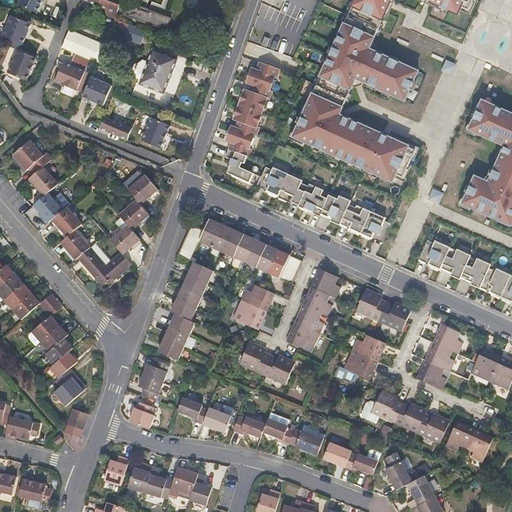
[(21,0),(18,7),(38,15),(42,3),(45,4),(46,0),(21,0)]
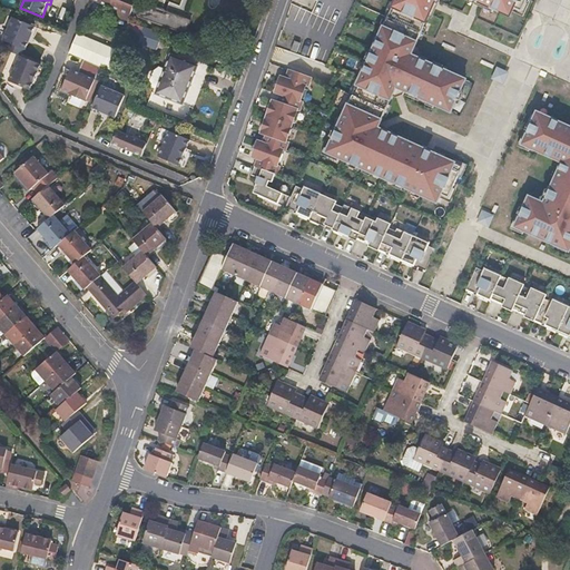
[(90,0),(90,1),(101,7),(118,12),(116,19),(128,22),(136,0),(90,0)]
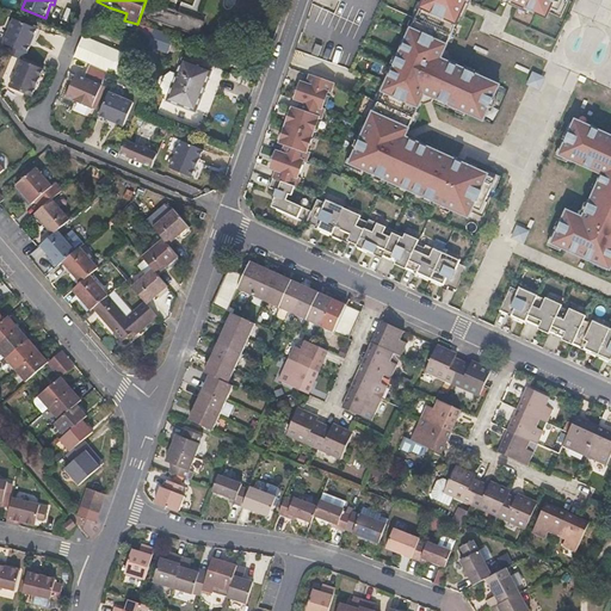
[(424,0),(415,19),(451,35),(466,0),(506,0),(545,18),(550,8),(559,13),(563,0),(424,0)]
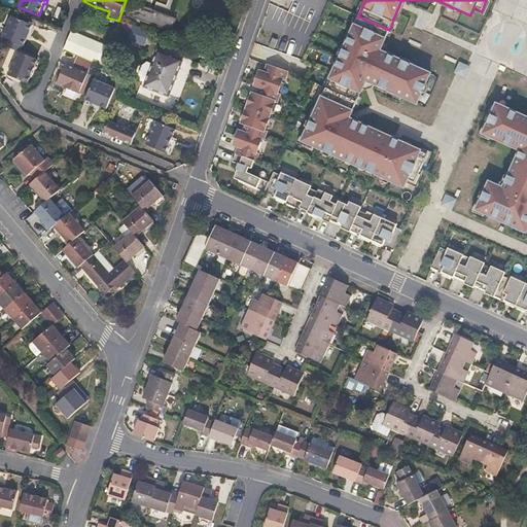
[(364,169),(406,187),(409,180),(415,182),(427,154),(391,139),(390,142),(383,139),(384,135),(349,119),(365,81),(417,104),(430,74),(379,51),(389,30),(358,16),(303,141),(348,162),(349,159),(365,167),(364,169)]
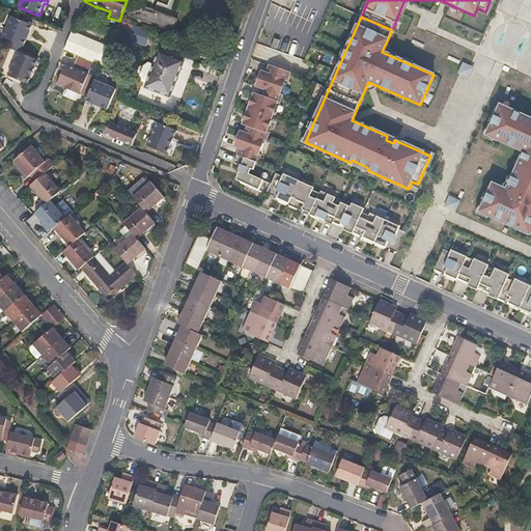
[(25,40),(28,33),(29,34),(32,27),(10,19),(3,40),(8,43),(6,50),(19,54),(21,48),(23,49),(26,40),(25,40)]
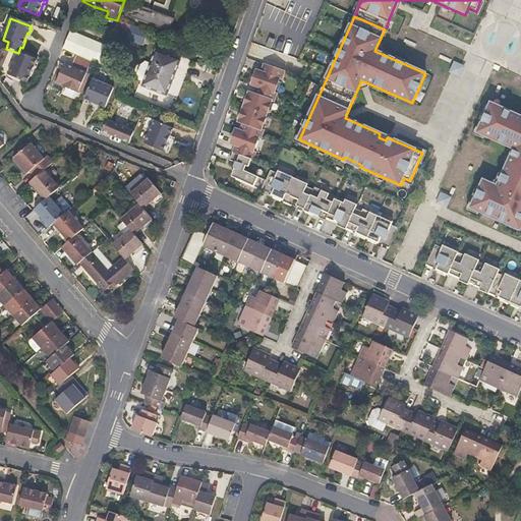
[(142,30),(133,26),(118,21),(115,32),(130,36),(128,42),(145,47),(150,32),(142,30)]
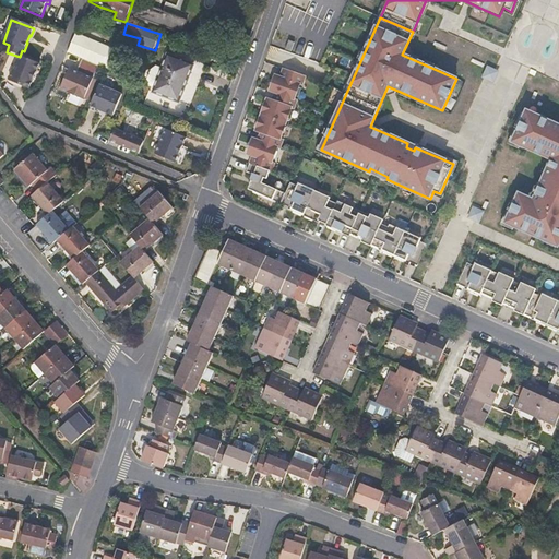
[(75,35),(69,50),(68,55),(84,62),(98,68),(108,72),(109,66),(110,66),(115,56),(114,51),(75,35)]
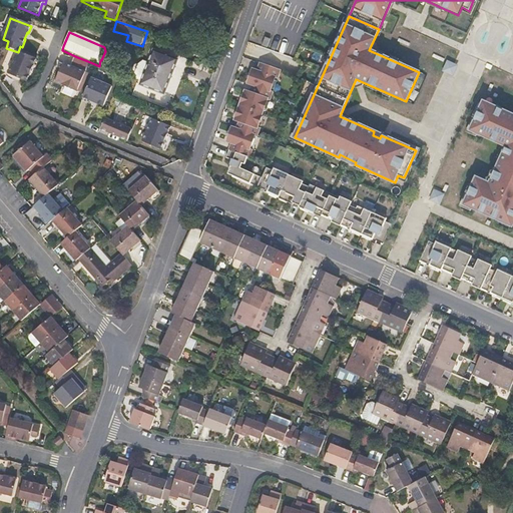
[(373,42),(369,50),(377,53),(378,50),(376,44),(373,42)]
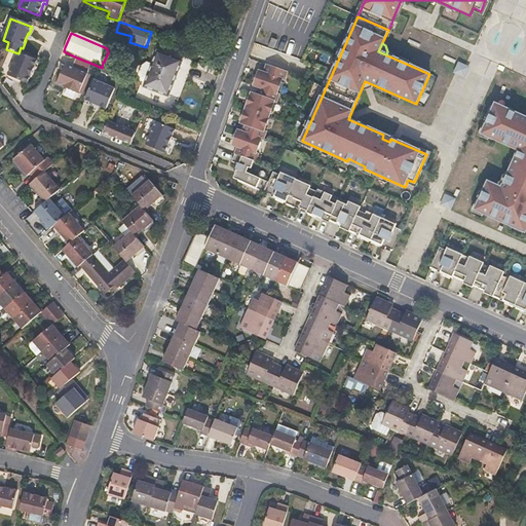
[(168,98),(183,62),(157,52),(153,66),(147,64),(142,68),(139,76),(140,81),(146,83),(144,88),(168,98)]
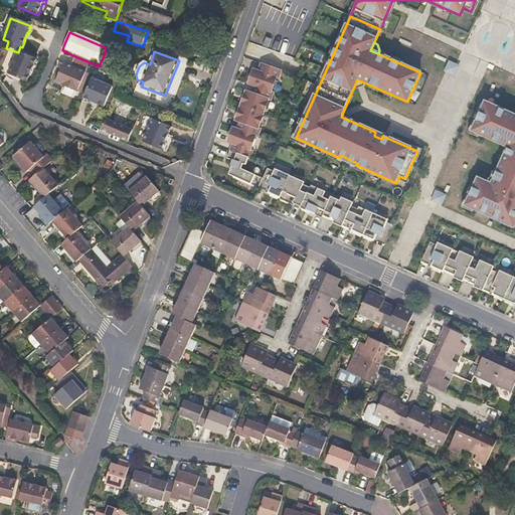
[(29,74),(32,67),(34,68),(36,60),(18,52),(9,75),(27,83),(30,75),(29,74)]
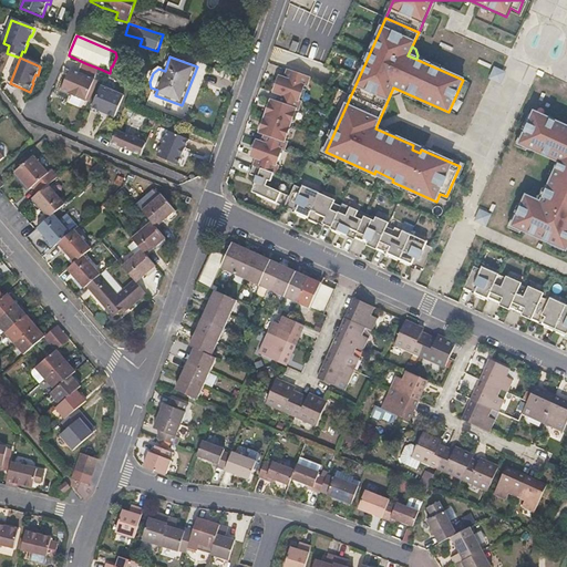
[(86,102),(95,81),(92,80),(93,76),(96,78),(100,69),(85,63),(85,73),(89,74),(88,78),(71,71),(62,93),(86,102)]
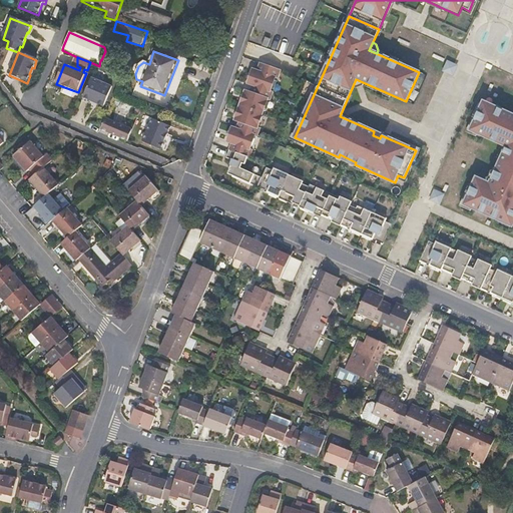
[(447,63),(444,71),(452,74),(456,66),(447,63)]
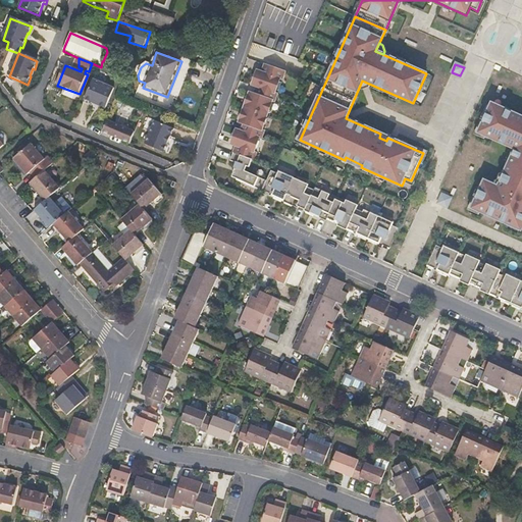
[(257,70),(252,86),(276,94),(281,80),(283,80),(286,72),(265,65),(263,72),(257,70)]
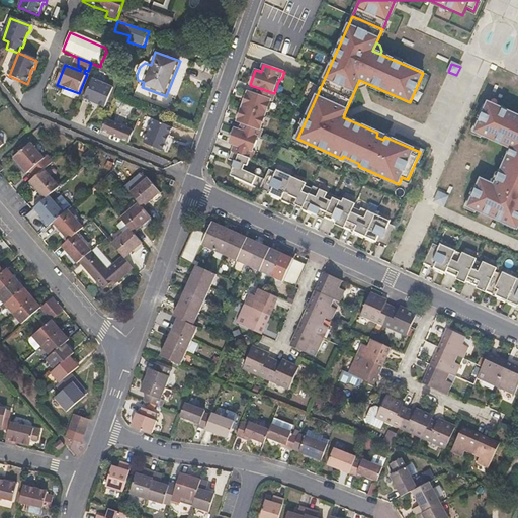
[(92,80),(86,96),(85,100),(92,103),(92,101),(99,103),(98,105),(106,108),(113,88),(92,80)]
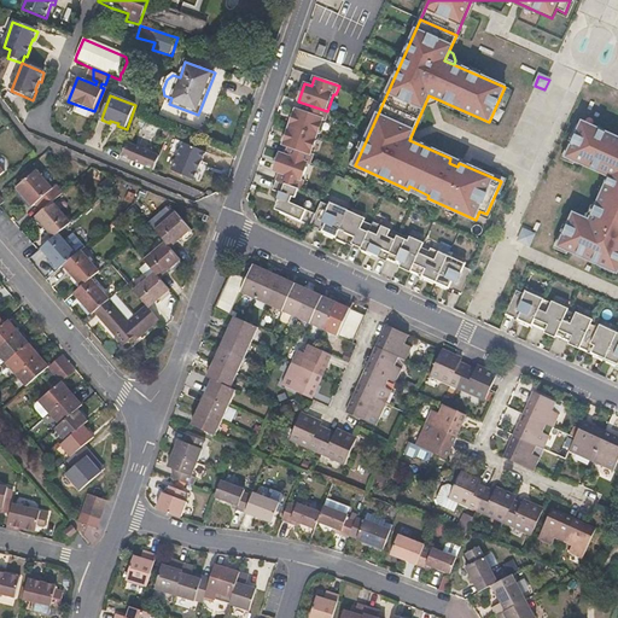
[(429,95),(425,105),(429,106),(436,104),(438,99),(429,95)]
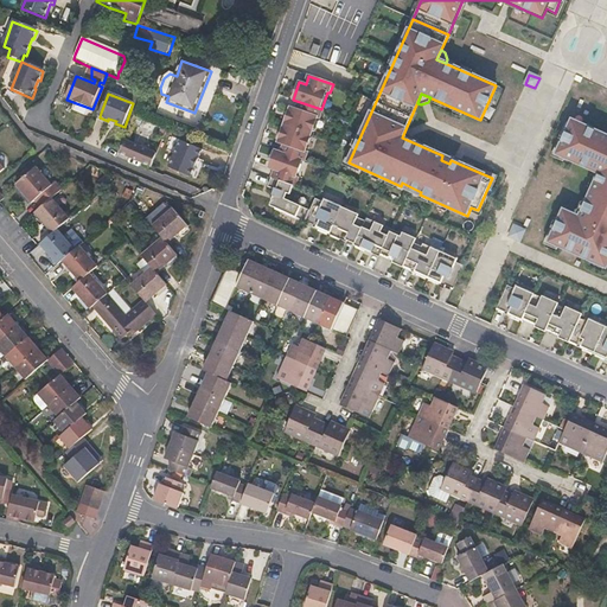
[(324,110),(299,101),(295,109),(289,107),(283,125),(312,134),(318,117),(321,119),(324,110)]
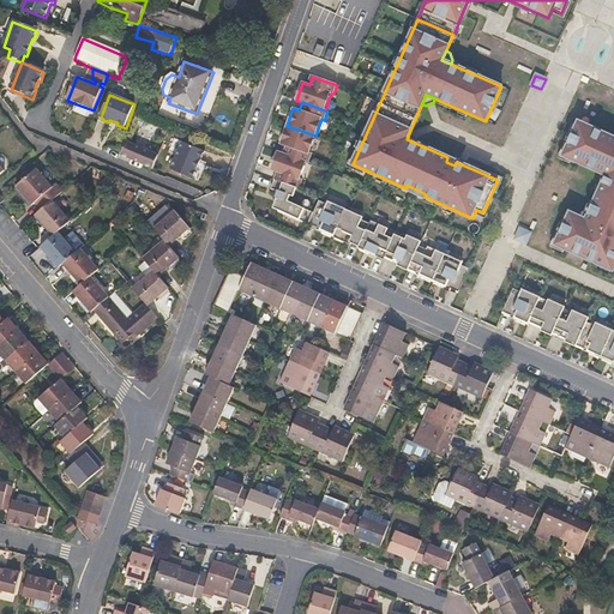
[(563,155),(605,174),(606,173),(608,174),(600,193),(597,193),(587,218),(569,211),(554,244),(600,264),(601,260),(613,266),(613,137),(578,121),(563,155)]
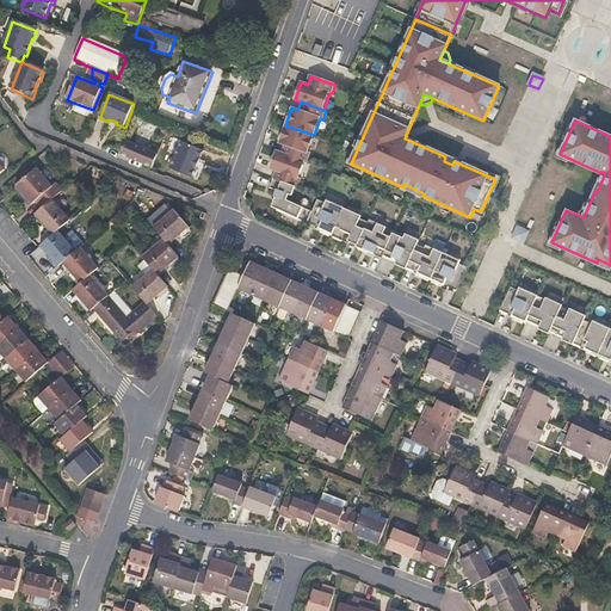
[(314,135),(285,125),(279,143),(285,146),(282,154),(308,162),(312,154),(309,153),(314,135)]
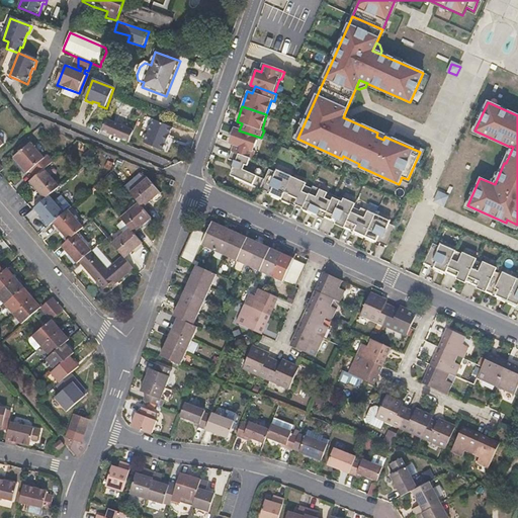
[(134,135),(115,127),(115,124),(107,120),(103,132),(130,143),(134,135)]
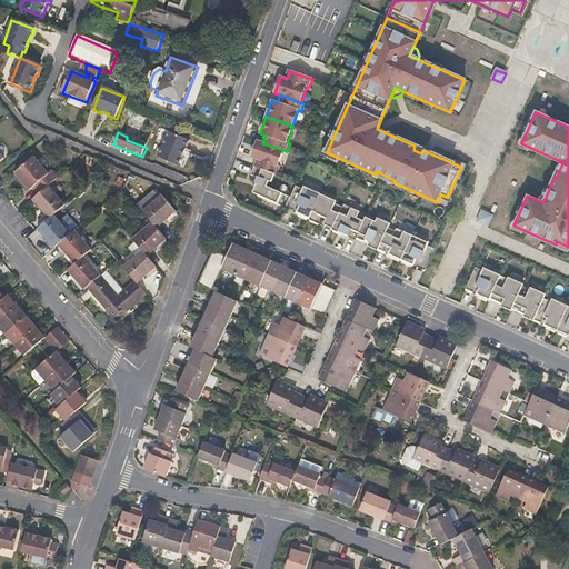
[(188,150),(191,141),(170,132),(159,158),(180,167),(183,158),(182,157),(186,149),(188,150)]
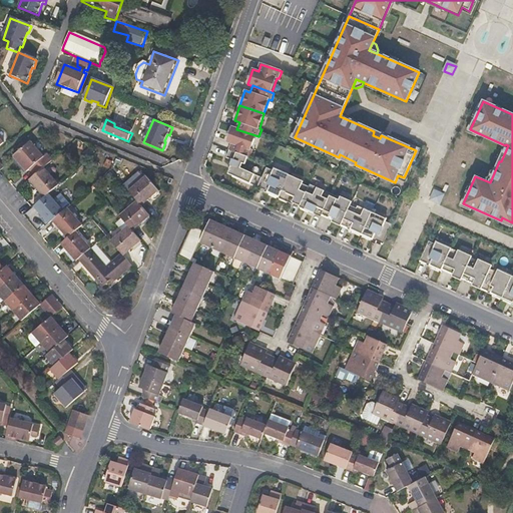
[(255,135),(232,127),(227,141),(231,143),(229,150),(250,157),(253,150),(250,149),(255,135)]
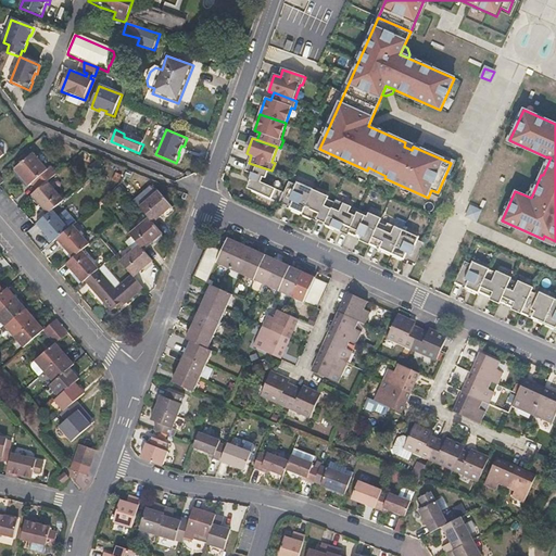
[(57,175),(51,168),(47,172),(33,155),(15,171),(28,187),(32,185),(38,191),(48,182),(57,175)]
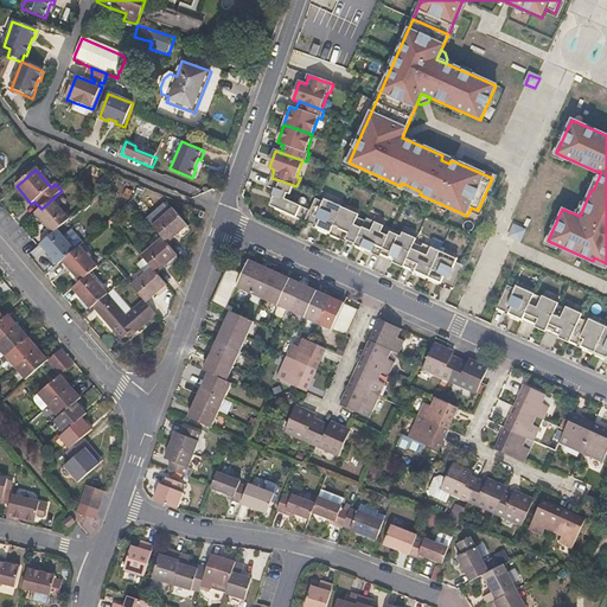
[(294,186),(272,178),(268,186),(275,189),(273,196),(274,196),(272,205),(276,208),(276,209),(299,218),(299,216),(307,219),(312,210),(286,199),(288,193),(292,195),(294,186)]
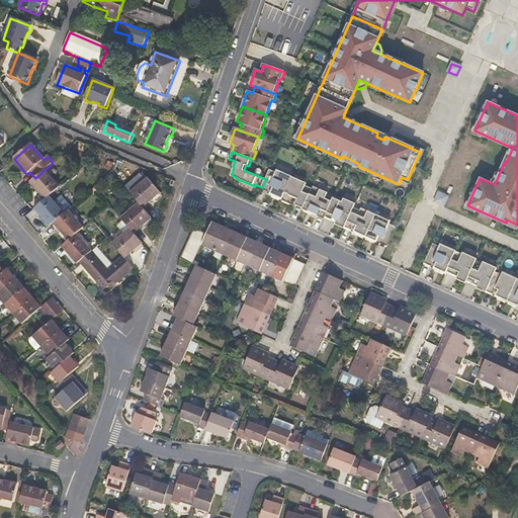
[(283,175),(270,169),(262,187),(269,190),(268,191),(283,198),(293,176),(284,172),(283,175)]
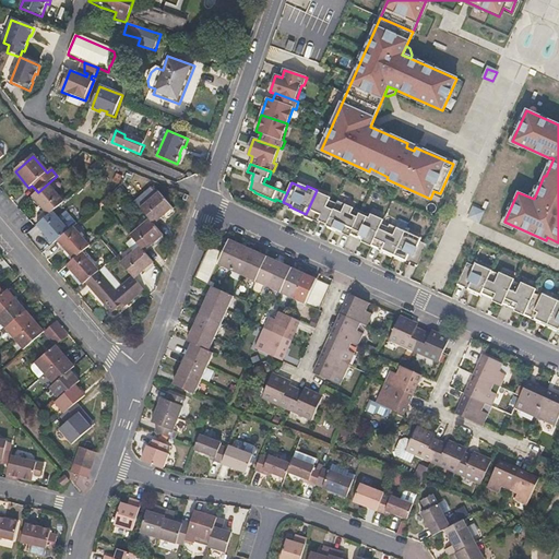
[(64,203),(48,183),(38,192),(32,198),(48,216),(52,213),(64,203)]
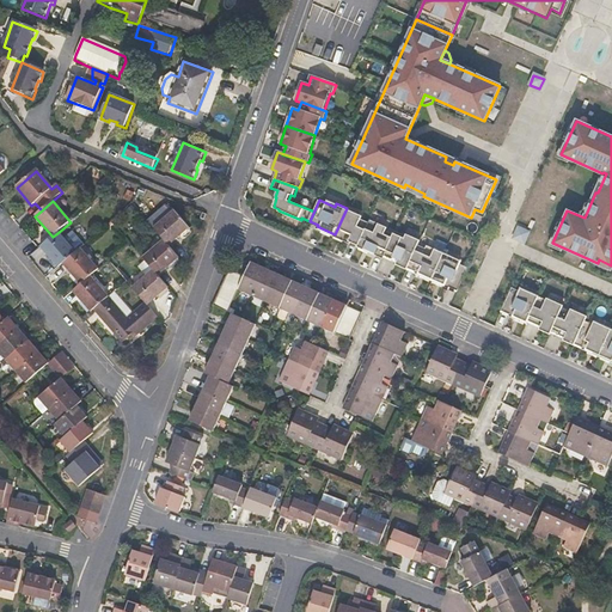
[(347,208),(335,234),(353,243),(353,242),(361,245),(371,222),(356,216),(357,213),(347,208)]
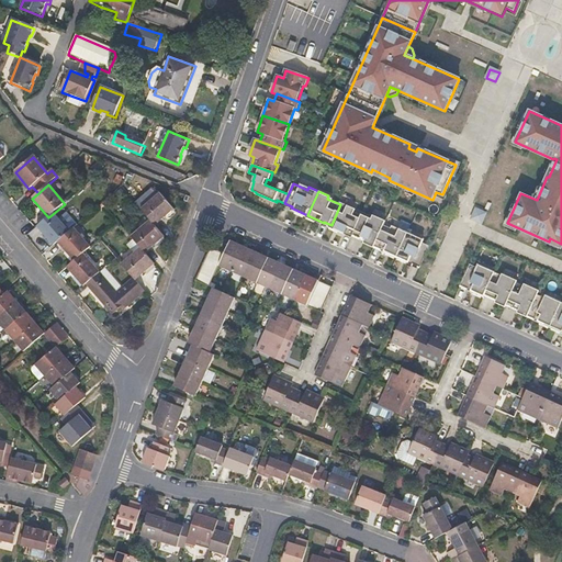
[(155,227),(172,211),(160,195),(142,212),(150,222),(155,227)]
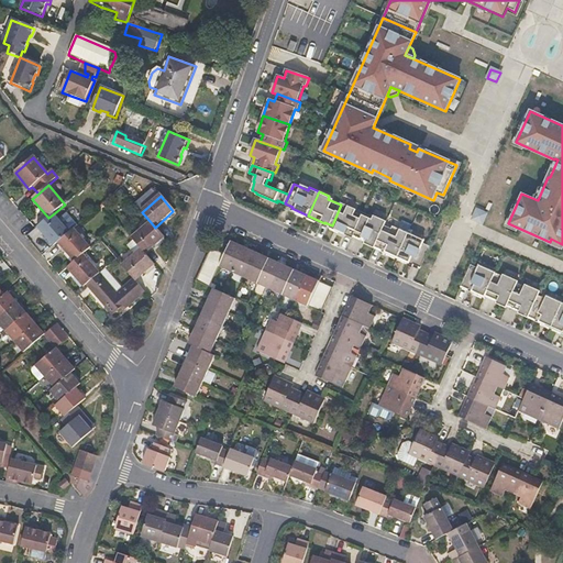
[(352,207),(342,202),(331,227),(348,234),(348,232),(354,235),(364,216),(351,209),(352,207)]
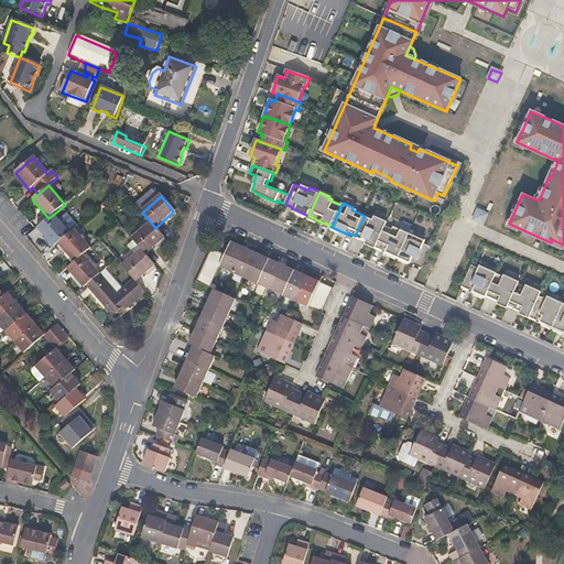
[(484,225),(489,213),(478,207),(472,219),(484,225)]
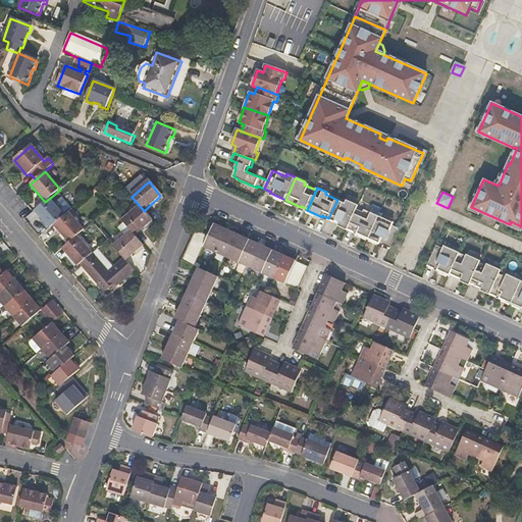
[(345,200),(338,197),(328,218),(335,222),(336,220),(342,222),(340,227),(348,230),(359,205),(346,199),(345,200)]
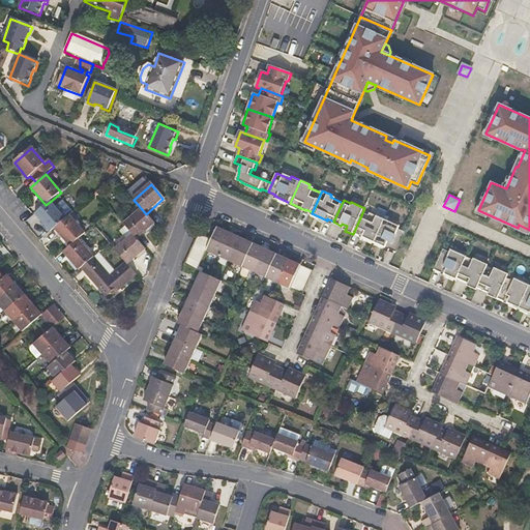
[(72,213),(62,202),(55,208),(50,202),(46,205),(34,214),(50,233),(53,231),(65,219),(69,216),(72,213)]
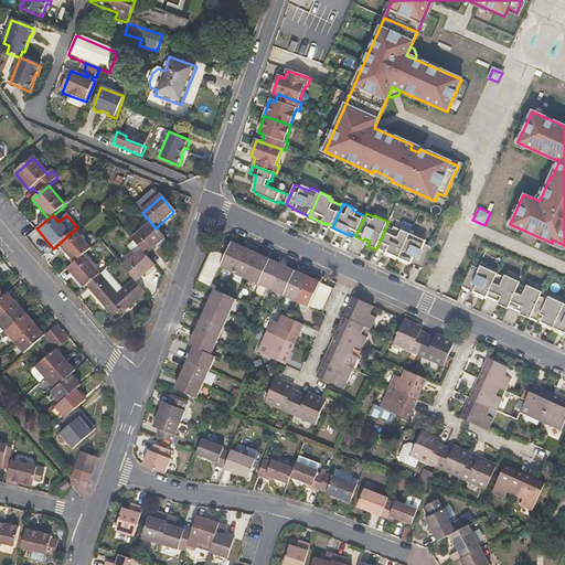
[(147,256),(164,240),(156,228),(151,223),(132,240),(142,251),(147,256)]
